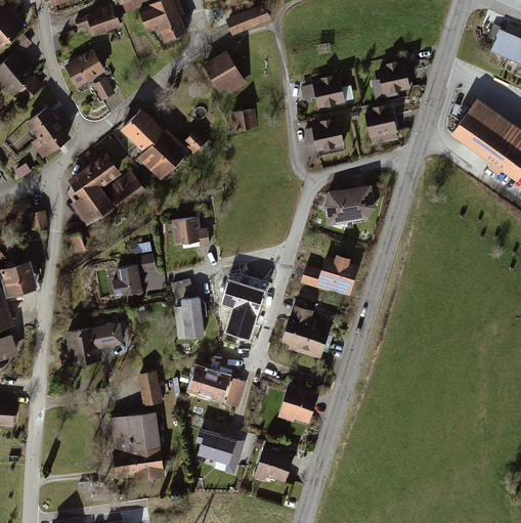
[(50,0),(54,8),(74,0),(50,0)]
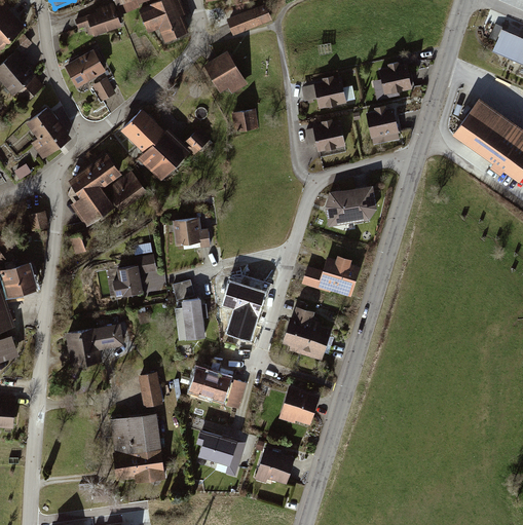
[(114,0),(120,15),(141,7),(140,4),(149,0),(114,0)]
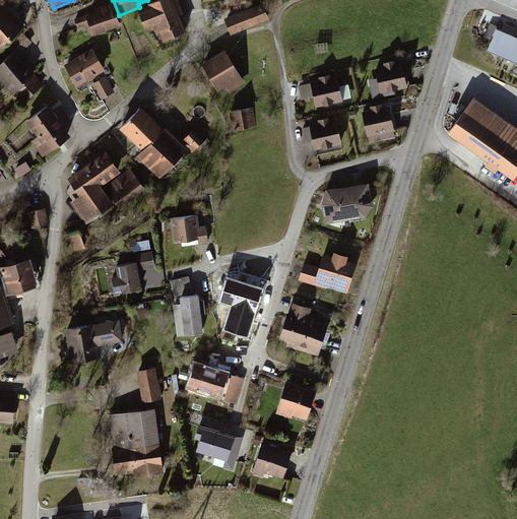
[(184,15),(177,0),(162,0),(138,9),(146,33),(156,28),(163,43),(187,34),(180,16),(184,15)]
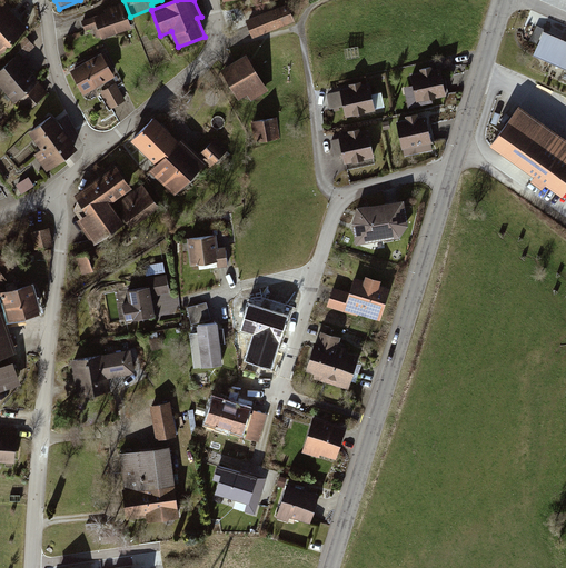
[(0,53),(2,56),(28,31),(0,1),(0,53)]
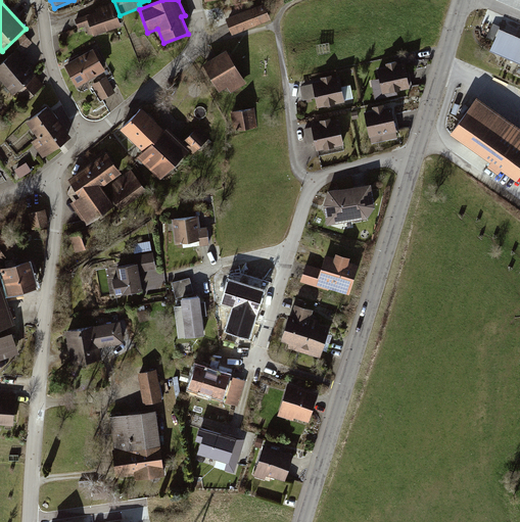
[(121,26),(113,3),(93,9),(94,12),(75,19),(78,28),(87,25),(91,35),(121,26)]
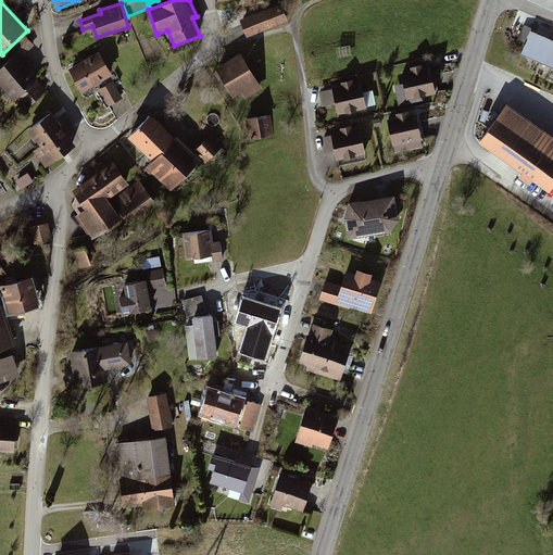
[(280,3),(239,19),(246,38),(288,23),(280,3)]
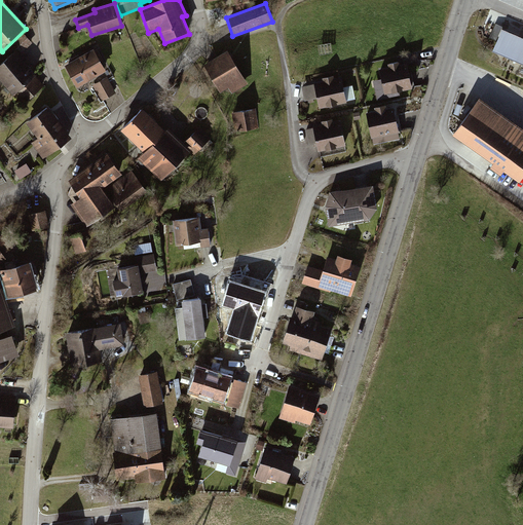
[(522,37),(501,29),(492,52),(522,65),(522,37)]
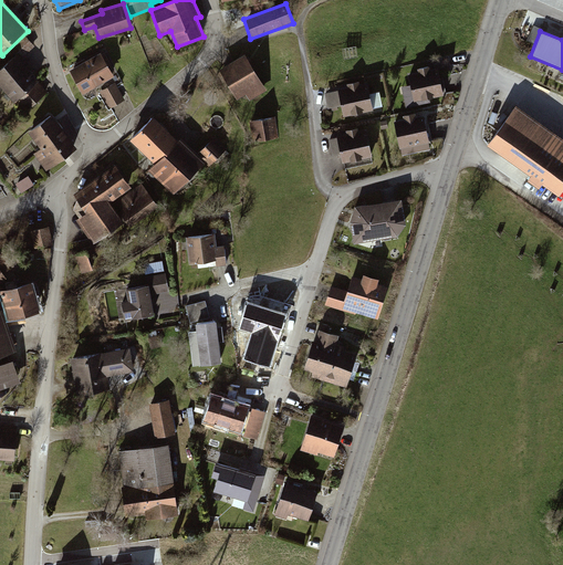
[(22,52),(33,44),(27,35),(16,43),(22,52)]
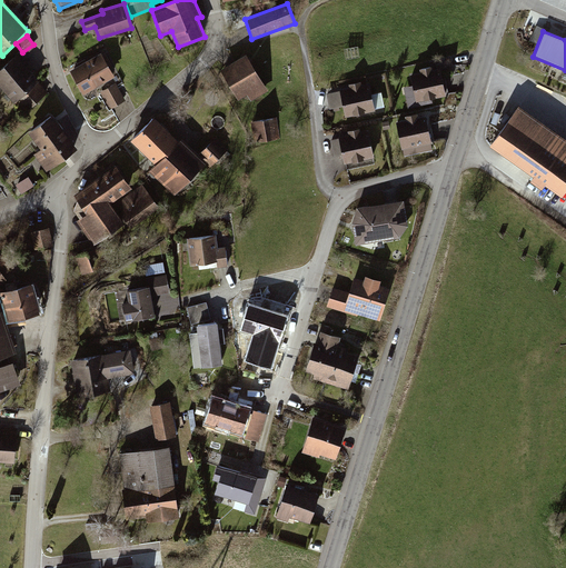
[(101,52),(70,69),(83,96),(116,78),(101,52)]
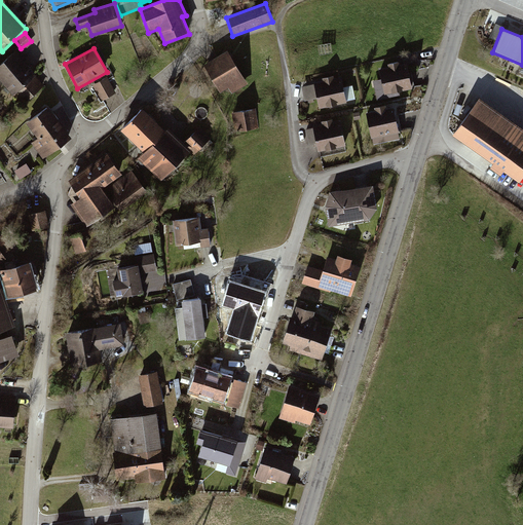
[(37,75),(14,50),(0,63),(0,79),(14,96),(37,75)]
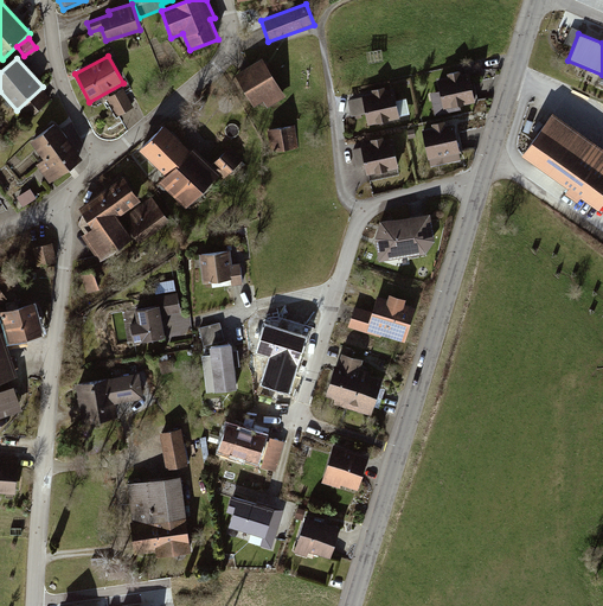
[(263,59),(235,75),(251,107),(262,101),(265,107),(283,97),(263,59)]
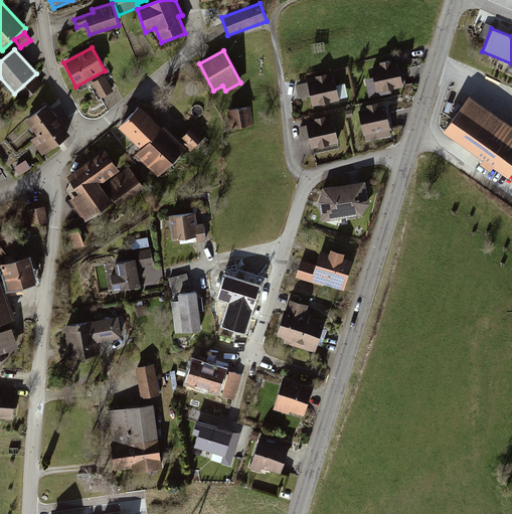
[(399,63),(371,68),(376,93),(404,88),(399,63)]
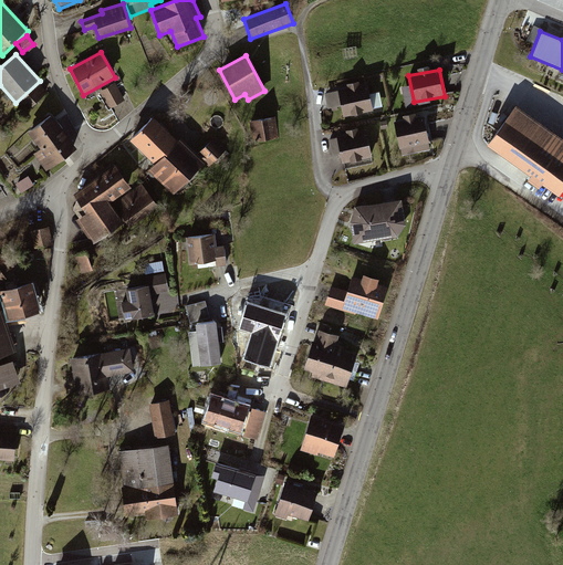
[(367,84),(337,90),(344,118),(374,112),(367,84)]
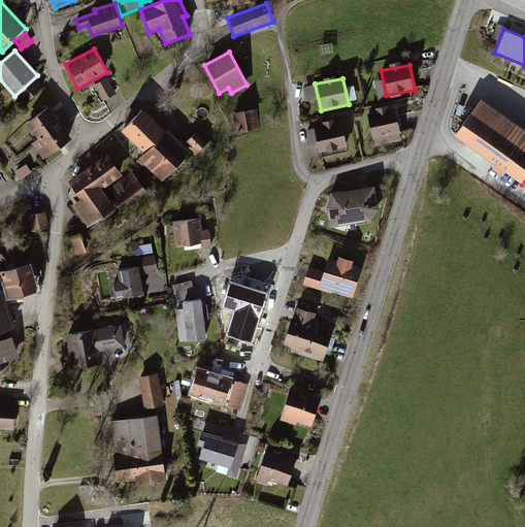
[(107,79),(93,87),(100,102),(115,94),(107,79)]
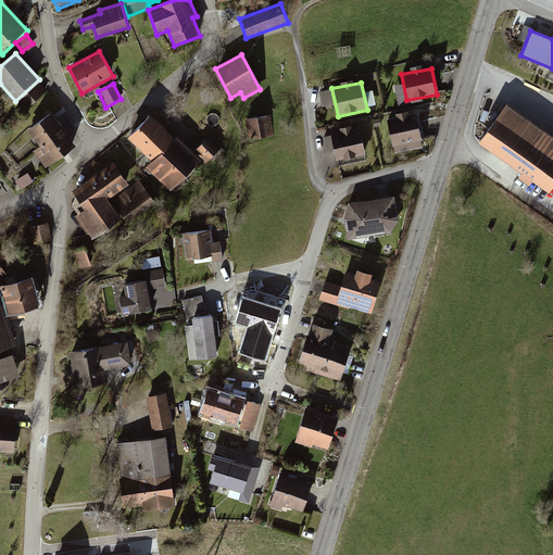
[(552,192),(552,135),(507,103),(479,143),(523,174),(519,179),(530,187),(535,180),(552,193),(552,192)]
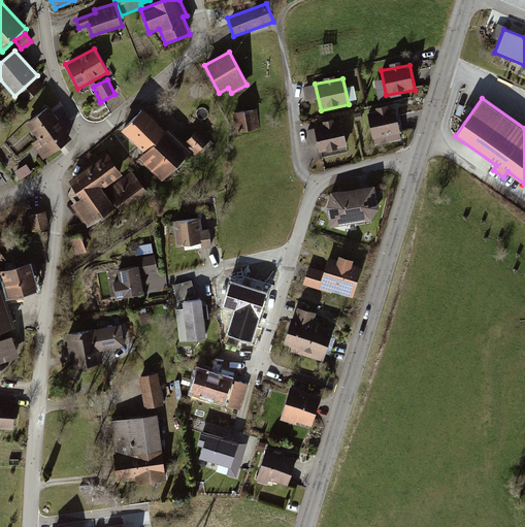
[(397,108),(367,116),(372,139),(403,133),(397,108)]
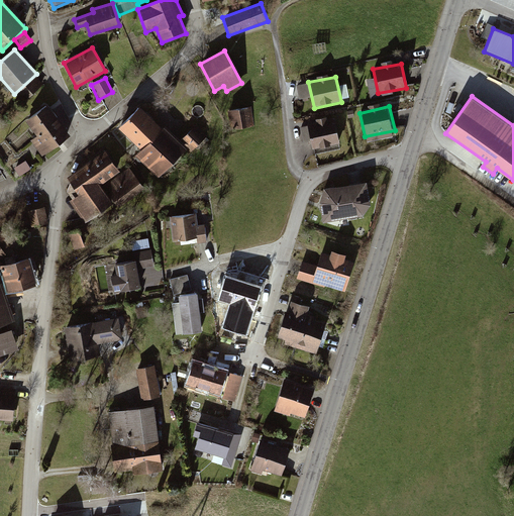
[(70,135),(48,107),(28,121),(38,136),(31,141),(41,156),(70,135)]
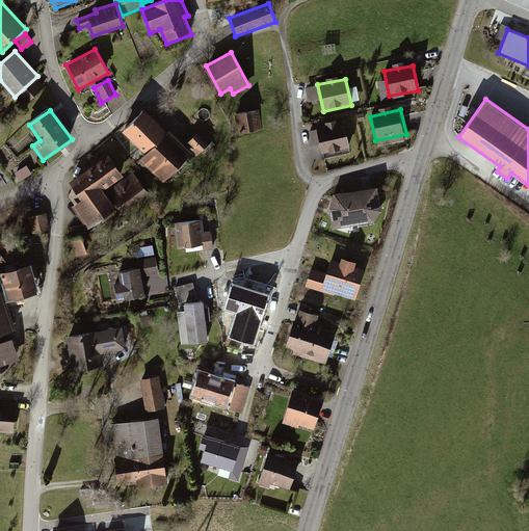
[(166,131),(144,110),(123,133),(147,155),(139,162),(161,183),(191,153),(195,157),(211,141),(199,130),(185,144),(168,129),(166,131)]
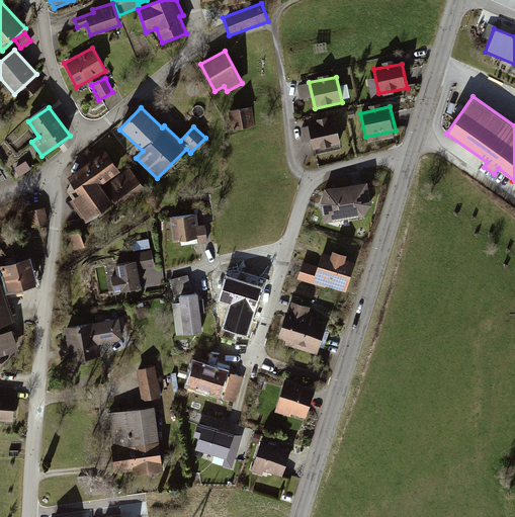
[(249,108),(227,111),(229,130),(252,126),(249,108)]
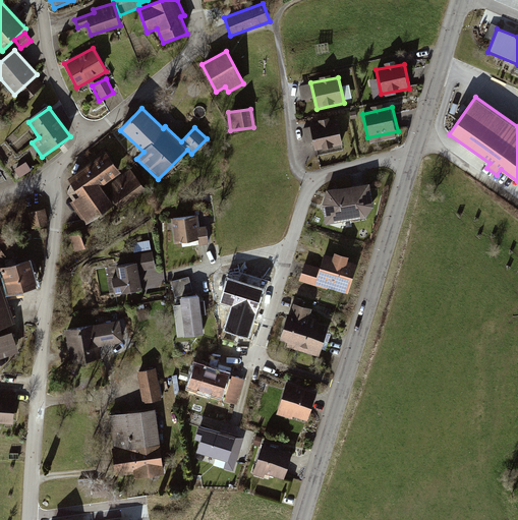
[(338,121),(310,127),(314,151),(342,145),(338,121)]
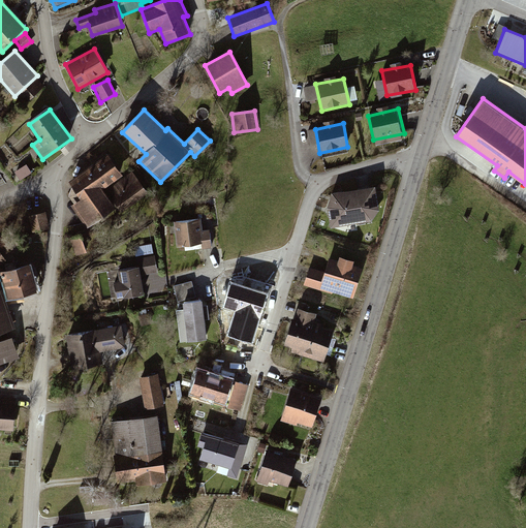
[(124,176),(109,153),(66,181),(79,199),(69,206),(85,229),(117,208),(120,212),(147,193),(131,171),(124,176)]
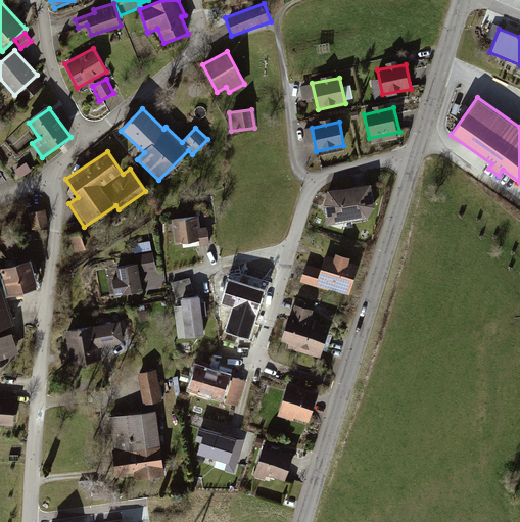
[(25,163),(13,171),(18,178),(30,172),(25,163)]
